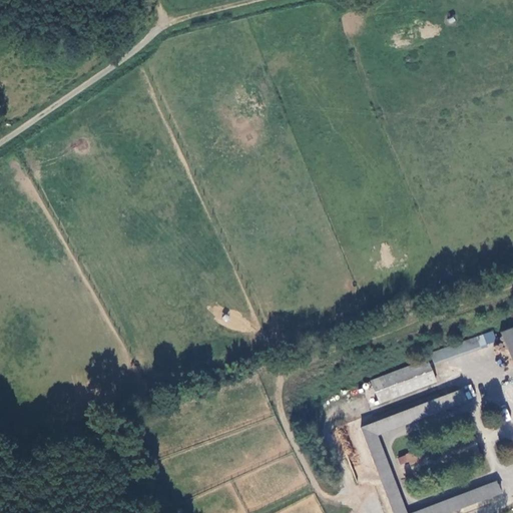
[(512,369),(512,327),(499,333),(512,369)]
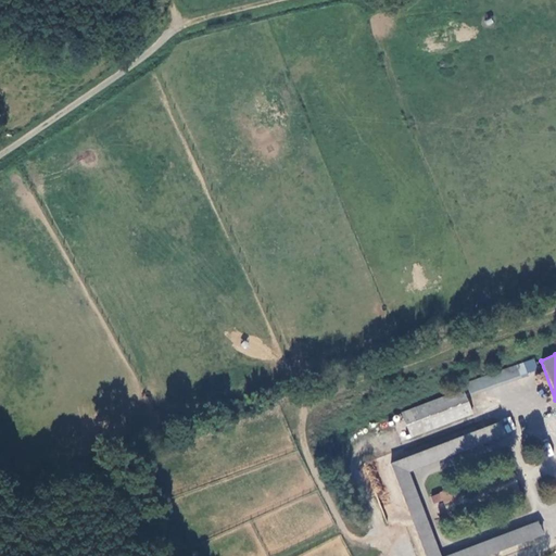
[(519,376),(515,366),(465,384),(468,394),(519,376)]
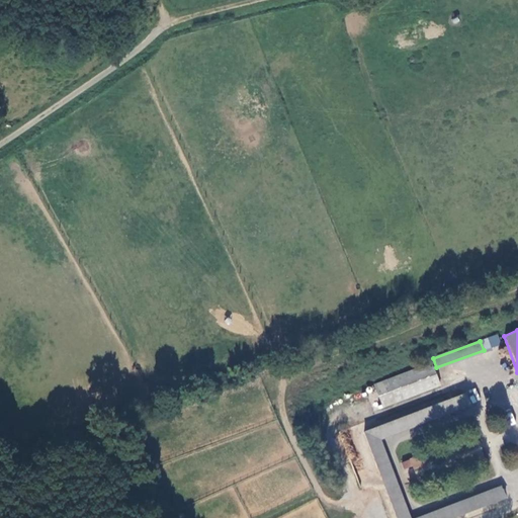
[(430,363),(387,380),(396,403),(439,386),(430,363)]
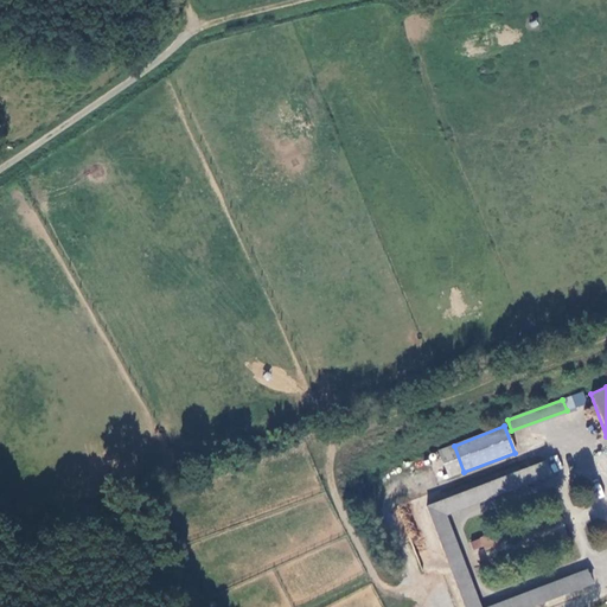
[(544,462),(426,508),(462,606),(531,606),(594,583),(587,569),(486,606),(480,606),(446,515),(549,477),(544,462)]
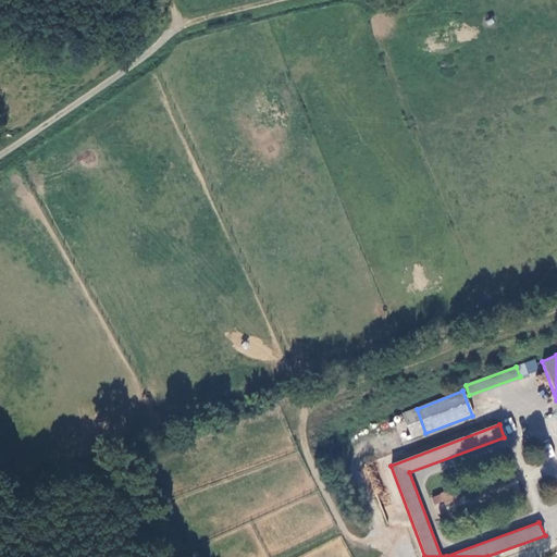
[(485,486),(489,503),(521,496),(519,481),(485,486)]
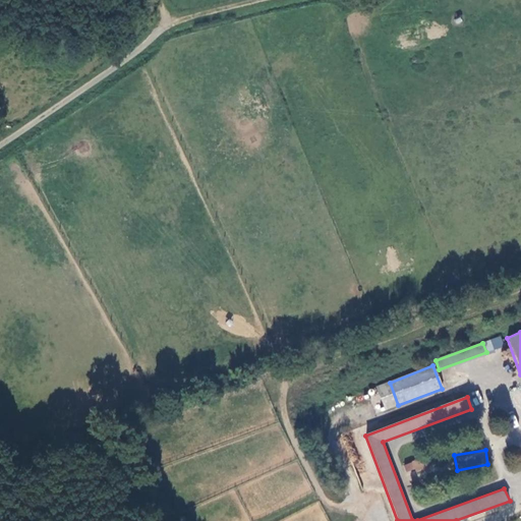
[(424,457),(404,464),(410,478),(429,471),(424,457)]
